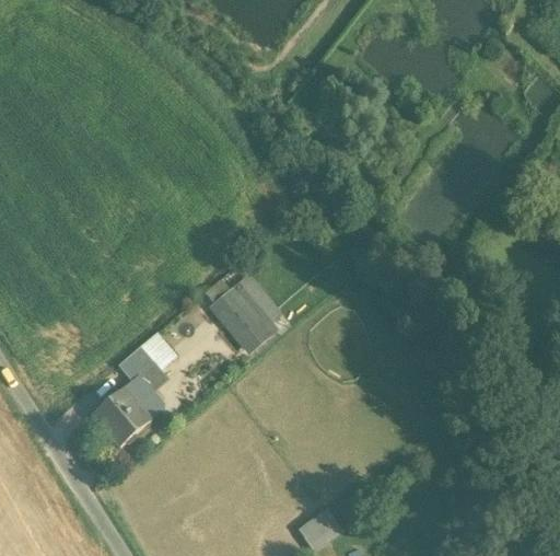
[(247,276),(240,282),(278,329),(286,323),(247,276)]
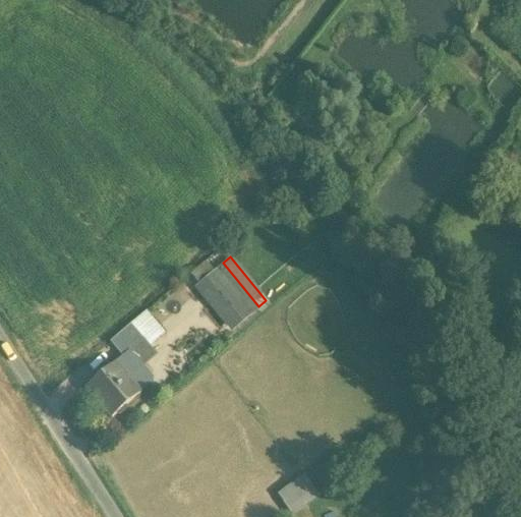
[(213,271),(205,260),(190,272),(199,282),(213,271)]
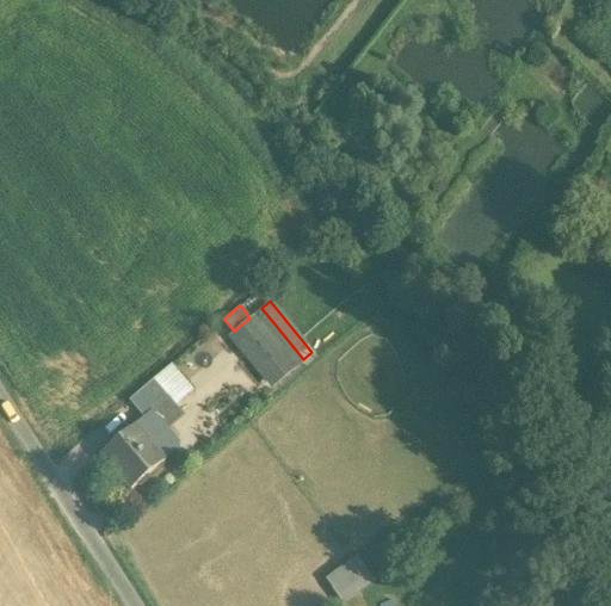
[(250,317),(234,331),(276,382),(303,359),(261,308),(250,317)]
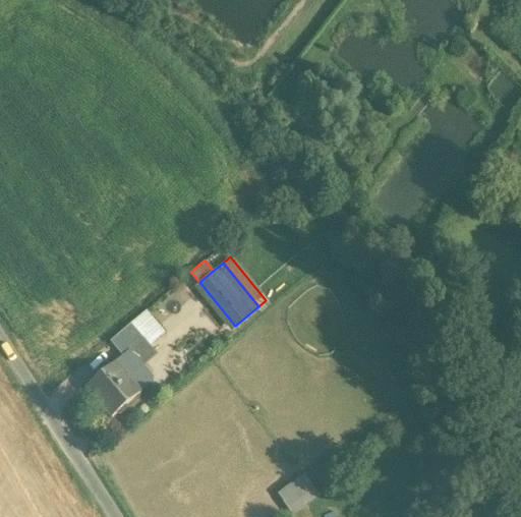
[(142,311),(130,322),(143,337),(150,344),(162,333),(142,311)]
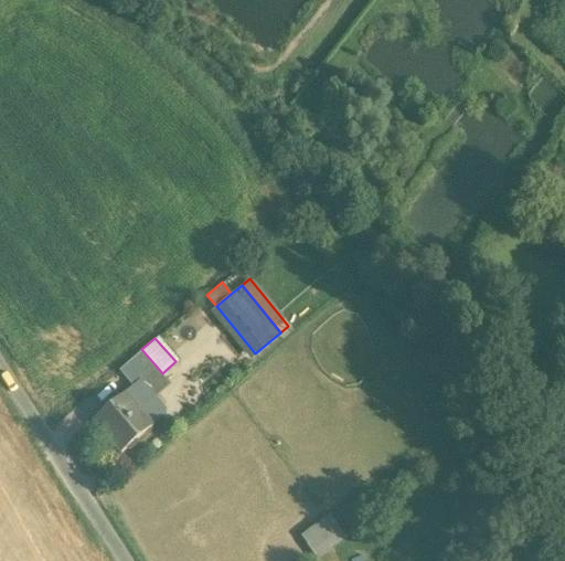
[(141,349),(119,368),(134,384),(156,366),(141,349)]
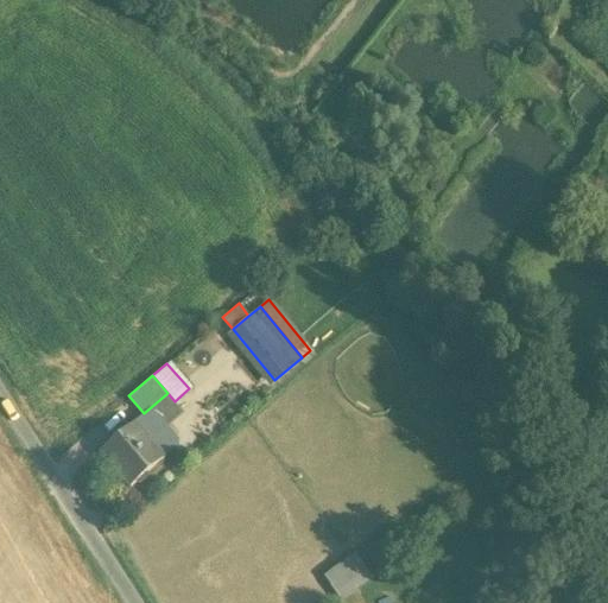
[(178,444),(178,438),(166,424),(183,410),(175,401),(168,393),(144,413),(133,420),(164,456),(178,444)]
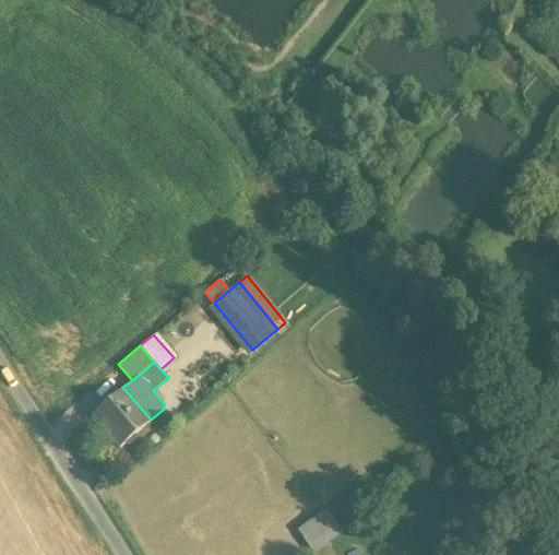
[(122,387),(93,412),(120,445),(151,420),(122,387)]
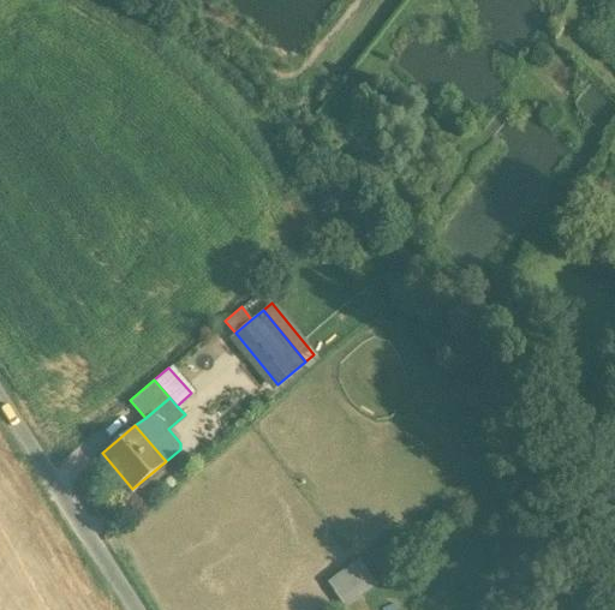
[(359,558),(328,580),(338,596),(369,573),(359,558)]
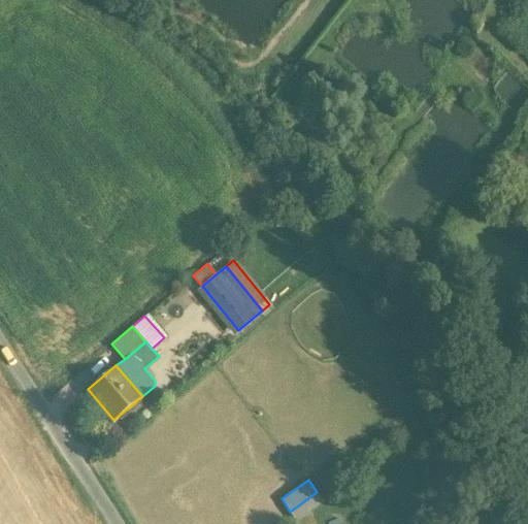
[(317,492),(290,512),(295,519),(322,499),(317,492)]
